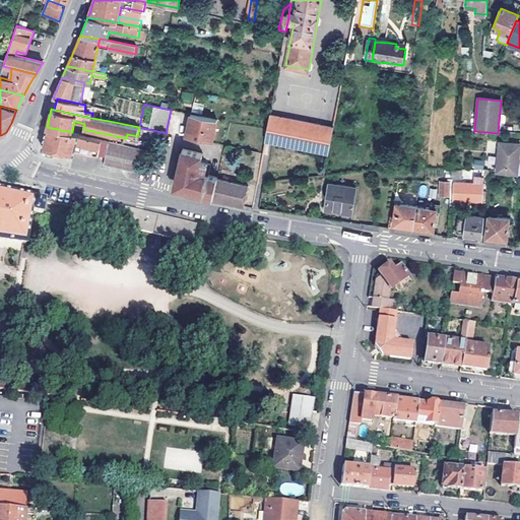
[(218,120),(191,114),(188,130),(186,137),(213,142),(218,120)]
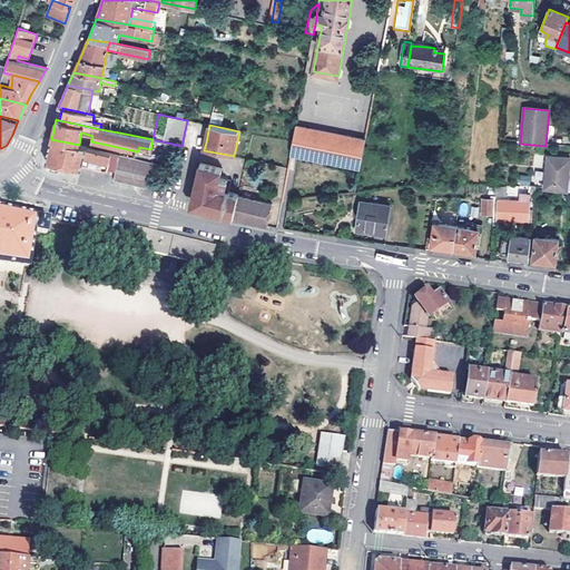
[(296,125),(291,154),(361,167),(366,137),(296,125)]
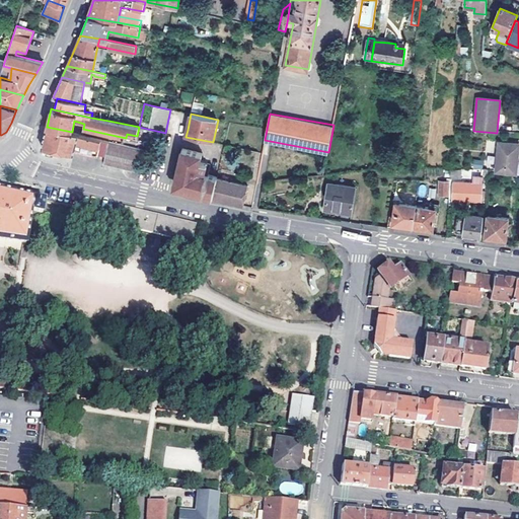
[(103,161),(103,164),(104,164),(109,141),(72,132),(47,127),(46,132),(42,147),(74,154),(75,150),(104,157),(103,161)]
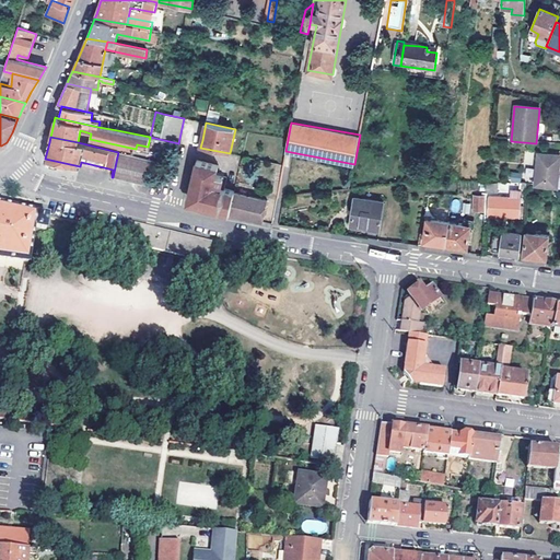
[(113,177),(149,185),(154,161),(118,152),(113,177)]
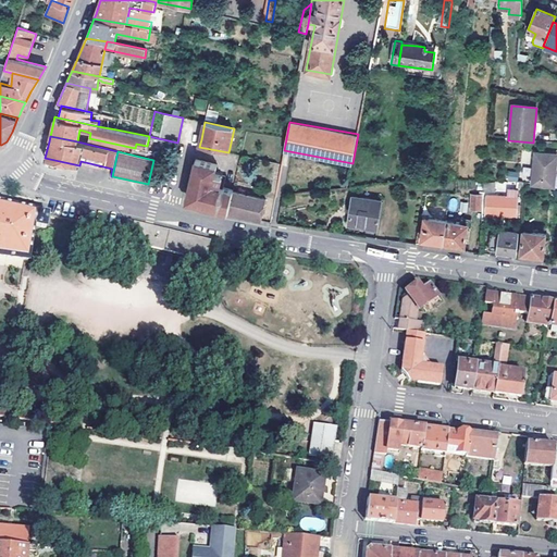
[(556,155),(535,152),(532,184),(554,186),(556,157),(556,155)]
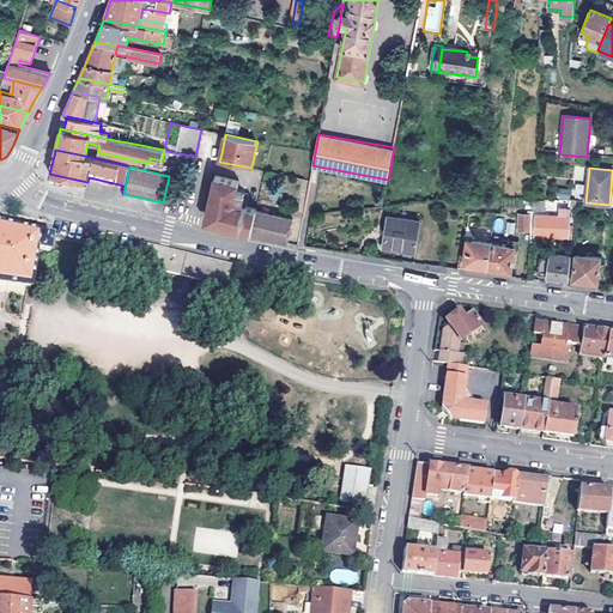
[(240,181),(216,175),(206,216),(208,219),(211,224),(252,235),(258,210),(258,208),(247,206),(249,194),(237,192),(240,181)]
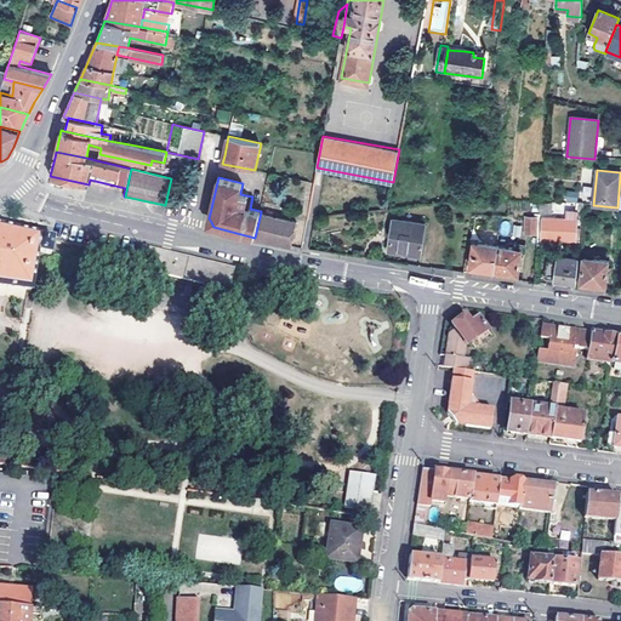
[(90,180),(89,184),(124,193),(125,188),(90,180)]
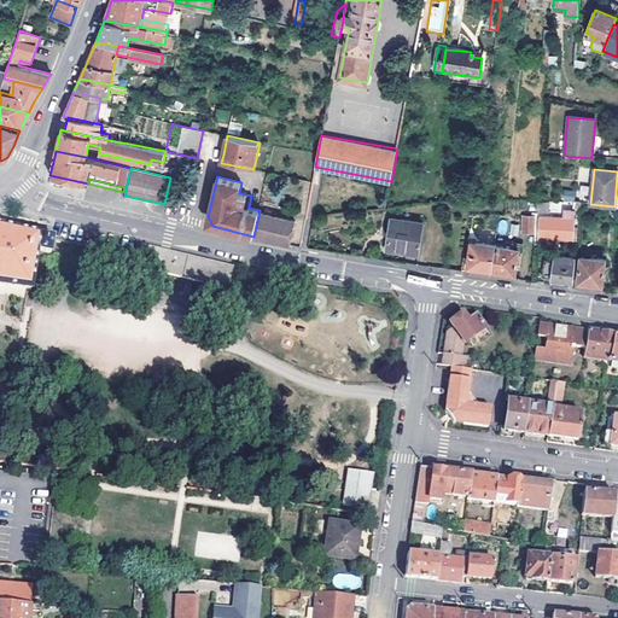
[(563,191),(563,200),(575,200),(575,191),(563,191)]
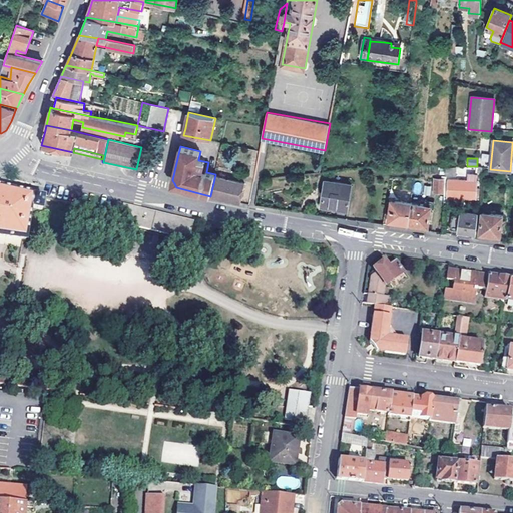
[(446,167),(446,176),(453,177),(454,169),(446,167)]
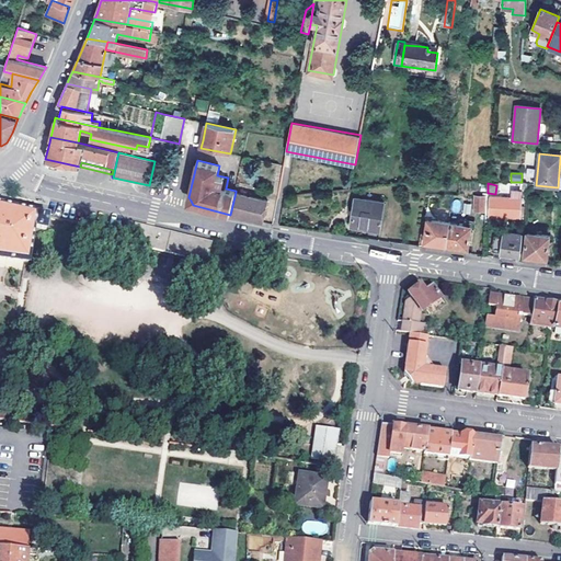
[(524,218),(525,208),(523,207),(525,192),(514,191),(513,198),(491,196),(490,216),(501,217),(501,219),(507,220),(507,217),(524,218)]
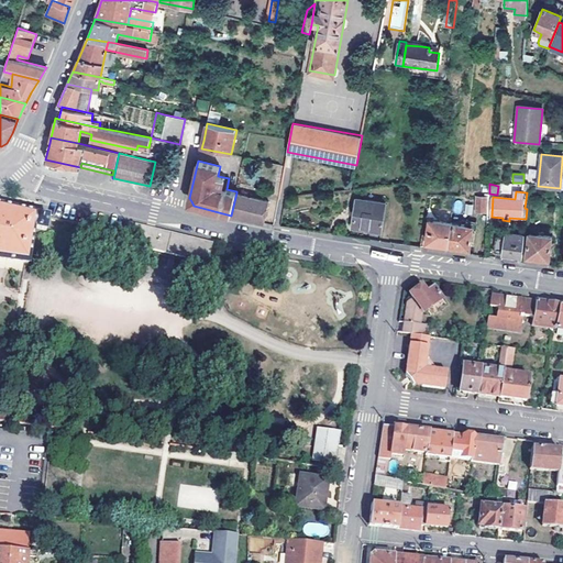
[(247,216),(257,217),(256,220),(264,222),(269,199),(236,192),(231,216),(242,218),(247,219),(247,216)]
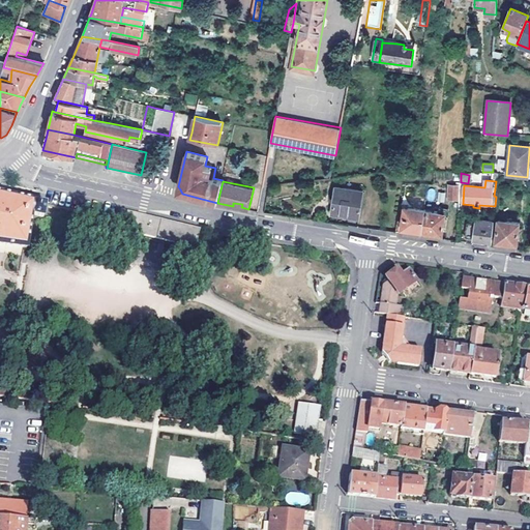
[(459,187),(449,186),(448,201),(458,201),(459,187)]
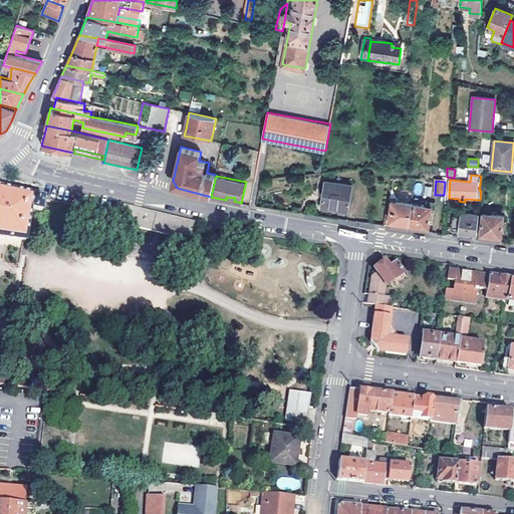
[(352,186),(325,182),(321,209),(347,213),(352,186)]
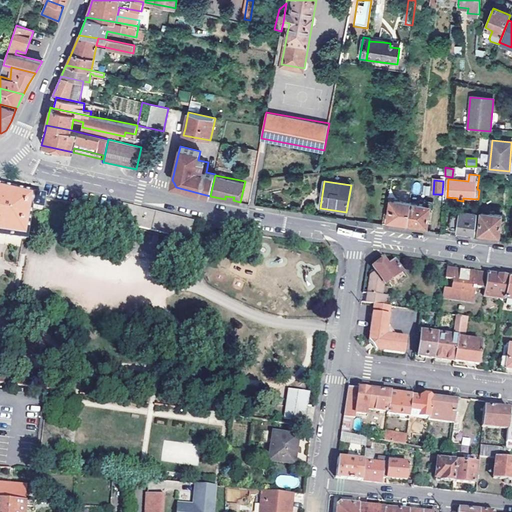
[(0,235),(25,240),(30,207),(40,210),(43,198),(43,196),(0,186),(0,235)]
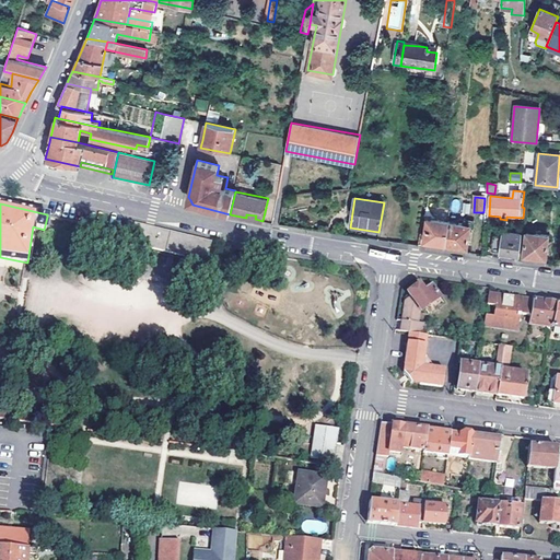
[(448,223),(448,222),(428,219),(424,241),(435,243),(445,244),(448,223)]
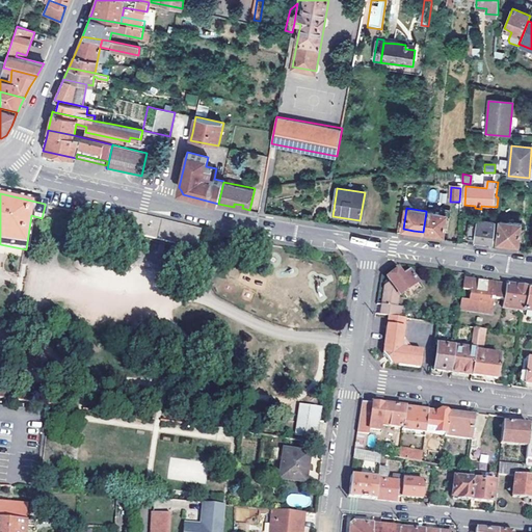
[(194,248),(198,230),(122,210),(117,229),(194,248)]
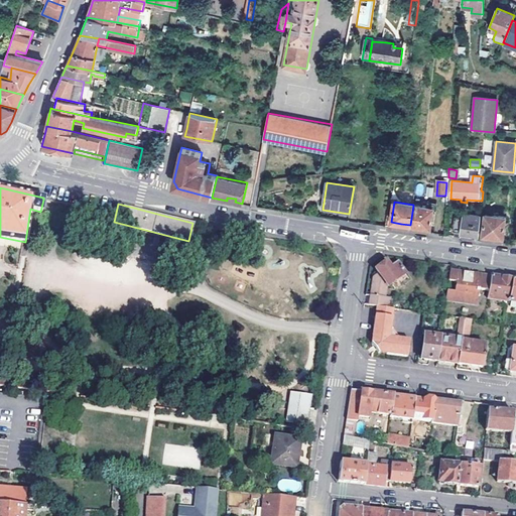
[(413,206),(410,225),(429,228),(432,209),(413,206)]
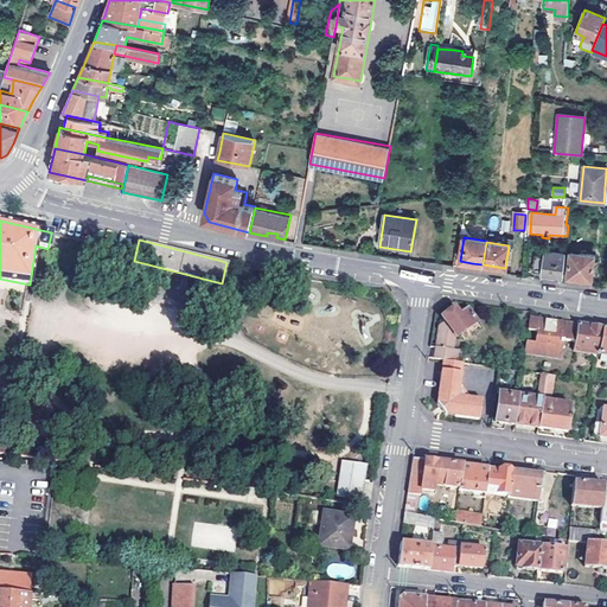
[(563,276),(567,254),(545,251),(545,255),(535,254),(532,272),(563,276)]
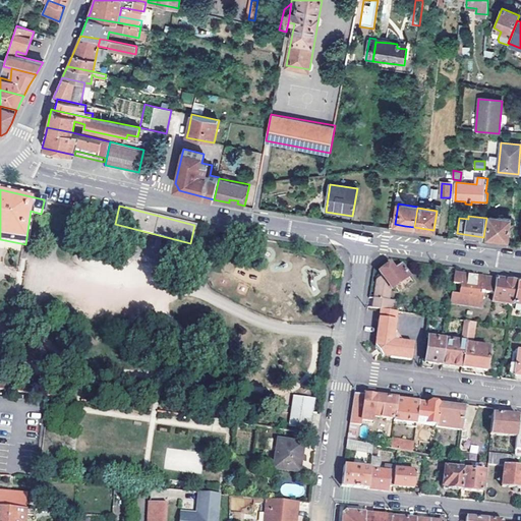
[(490,216),(487,237),(508,241),(511,219),(490,216)]
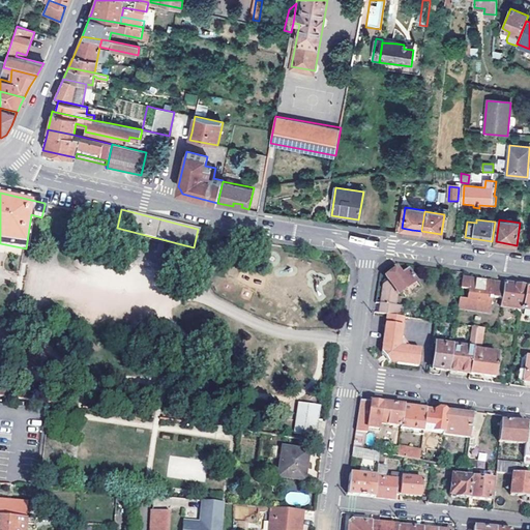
[(387,315),(402,317),(403,308),(394,307),(396,293),(399,294),(405,290),(416,283),(408,270),(401,275),(396,269),(385,277),(389,283),(384,288),(381,304),(379,314),(387,315)]
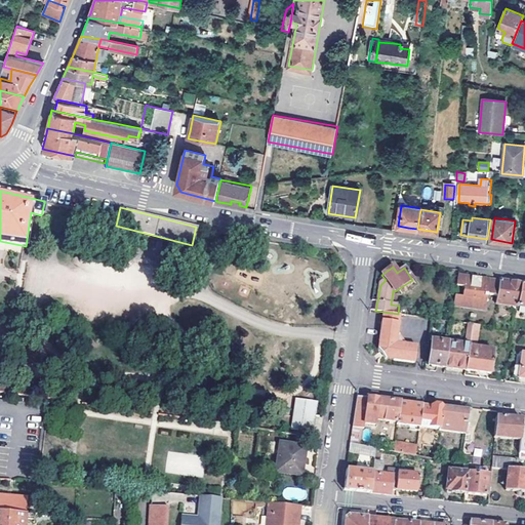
[(462,296),(455,295),(454,305),(485,309),(487,299),(496,300),(499,282),(474,278),(457,276),(456,286),(463,288),(462,296)]
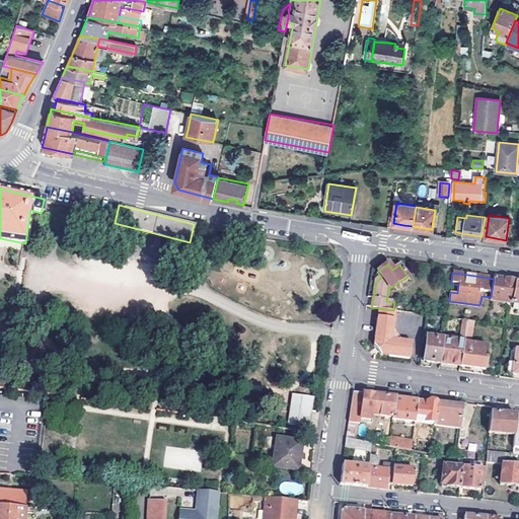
[(408,277),(396,284),(399,289),(411,281),(408,277)]
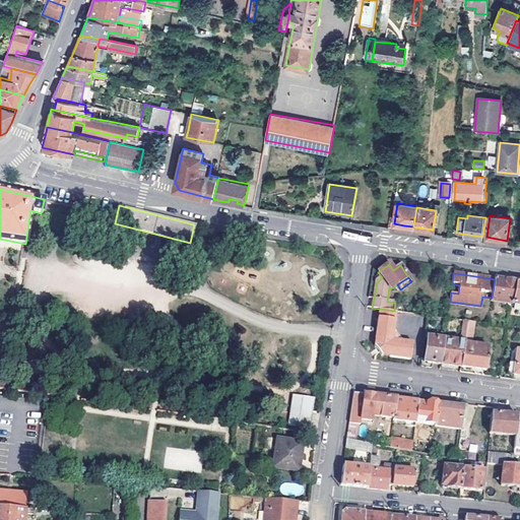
[(495,279),(492,298),(492,301),(512,305),(515,283),(495,279)]
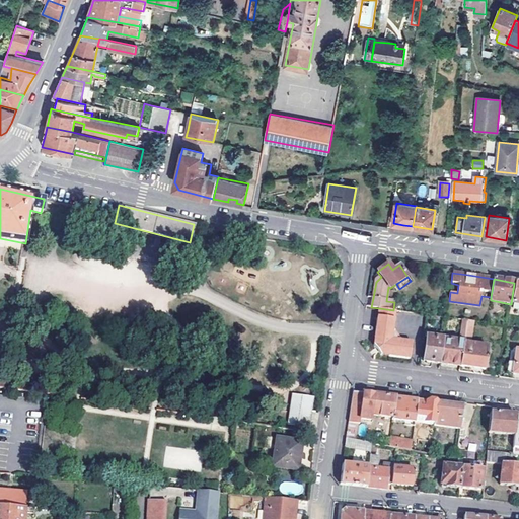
[(393,336),(394,331),(397,310),(393,310),(379,308),(375,337),(378,343),(373,346),(377,351),(380,356),(385,352),(388,356),(410,359),(412,342),(401,341),(398,337),(393,336)]
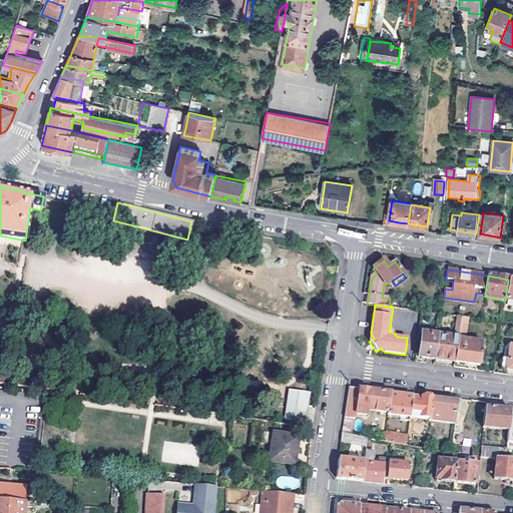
[(450,331),(459,332),(461,317),(452,316),(450,331)]
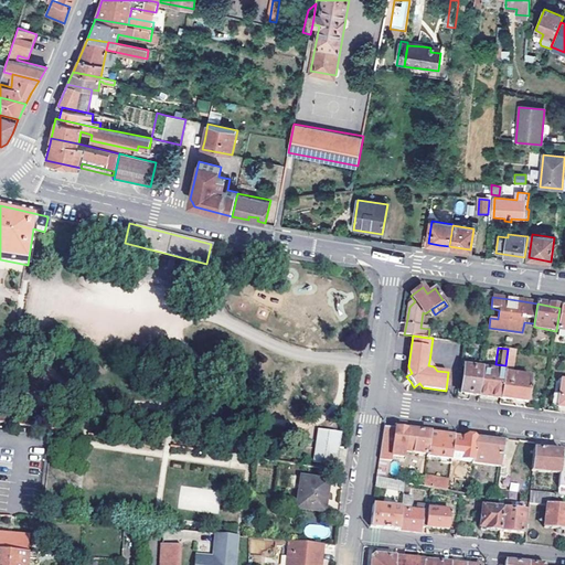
[(460,393),(479,396),(482,370),(465,368),(460,393)]
